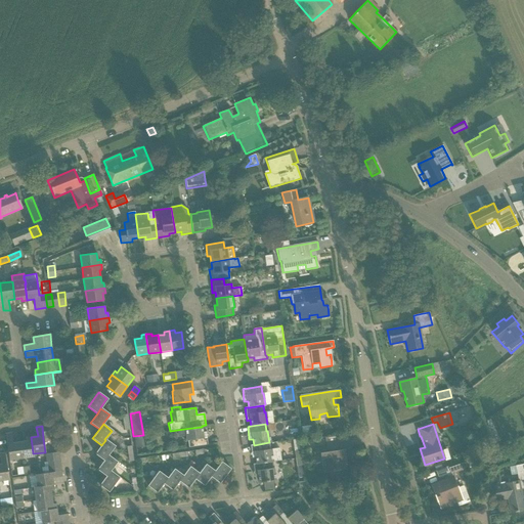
[(303,440),(313,439),(311,426),(301,427),(303,440)]
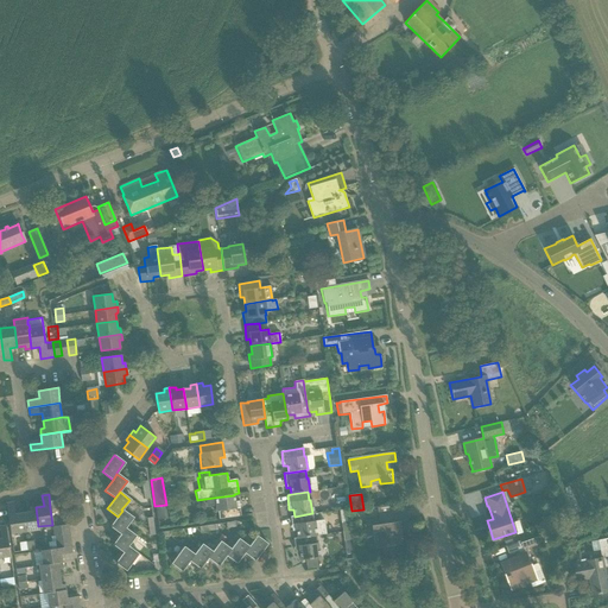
[(214,498),(206,499),(207,506),(215,506),(216,512),(217,512),(219,519),(241,517),(239,501),(235,502),(234,495),(214,498)]
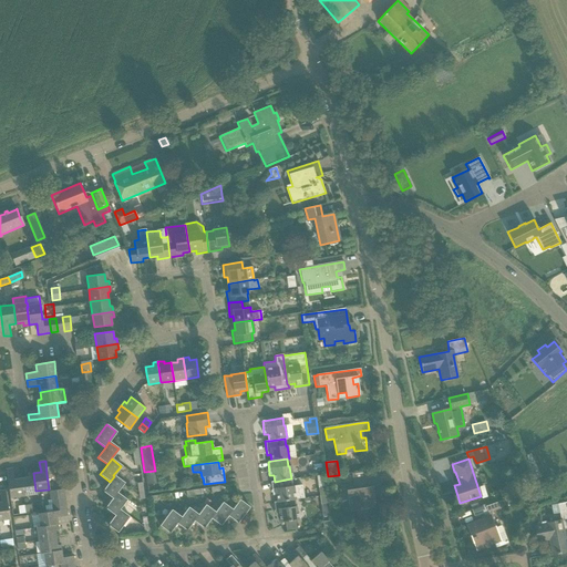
[(12,468),(6,470),(10,498),(23,496),(21,478),(13,480),(12,468)]
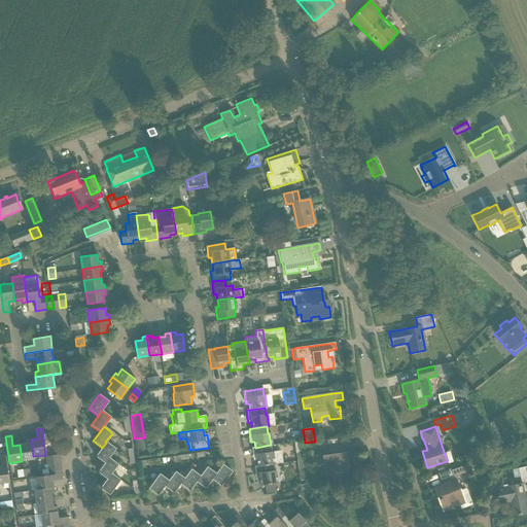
[(323,454),(315,456),(316,465),(323,464),(325,476),(349,471),(346,453),(351,453),(349,436),(322,441),(323,447),(327,446),(329,455),(323,456),(323,454)]
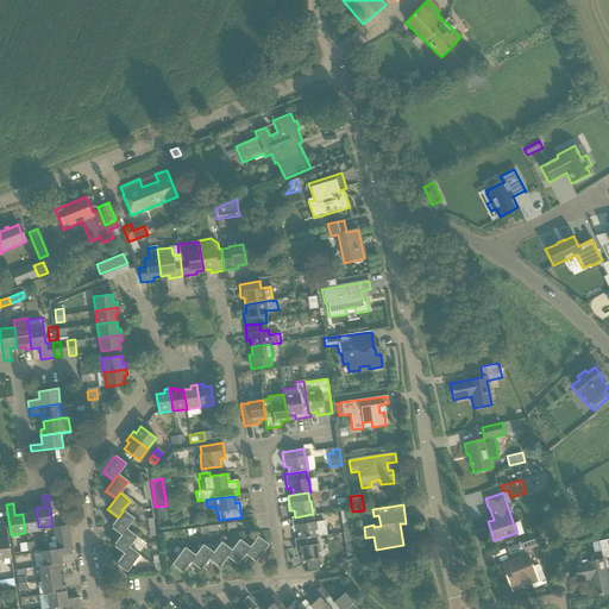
[(570,509),(573,516),(582,513),(578,506),(570,509)]
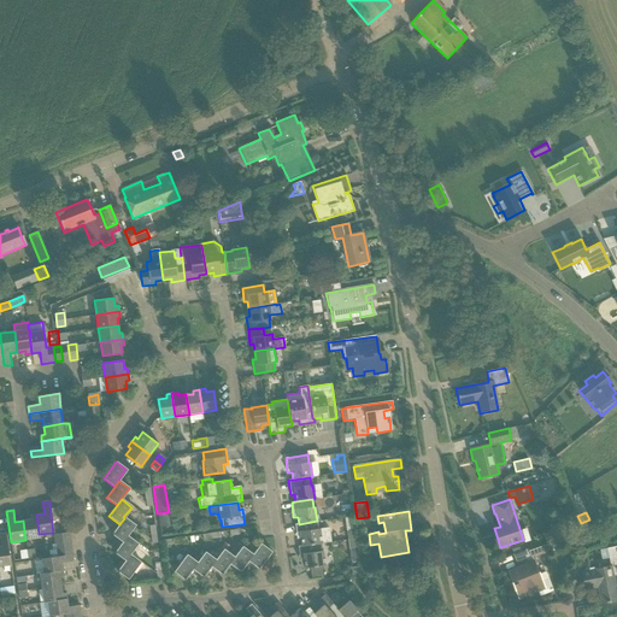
[(30,519),(23,521),(25,540),(40,538),(39,534),(36,515),(30,516),(30,519)]
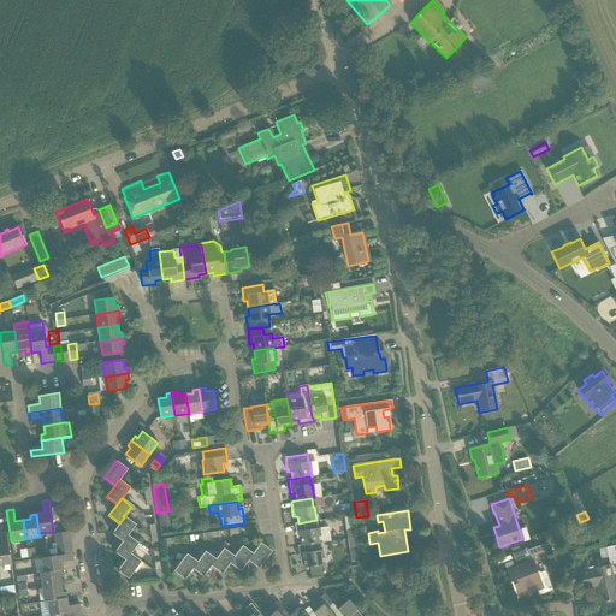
[(124,517),(119,523),(112,534),(122,542),(126,535),(125,535),(134,525),(124,517)]
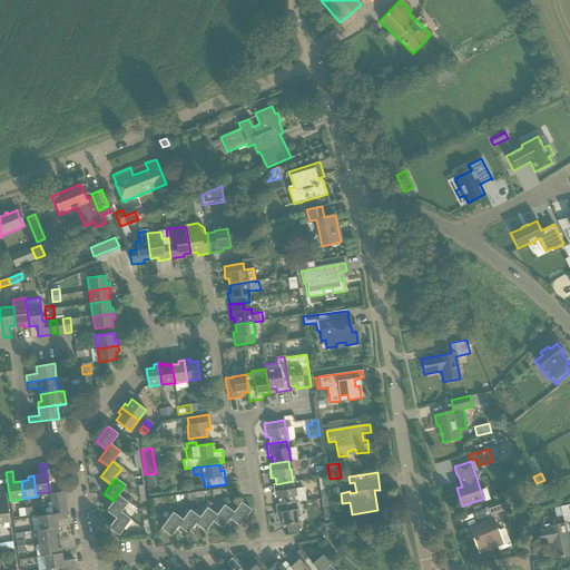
[(293,481),(276,484),(272,484),(274,499),(278,498),(278,504),(295,502),(296,502),(294,489),(293,489),(292,482),(293,482),(293,481)]
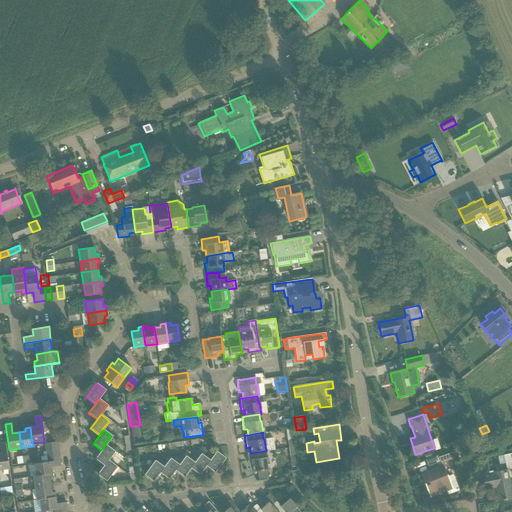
[(454,437),(458,447),(464,445),(461,434),(454,437)]
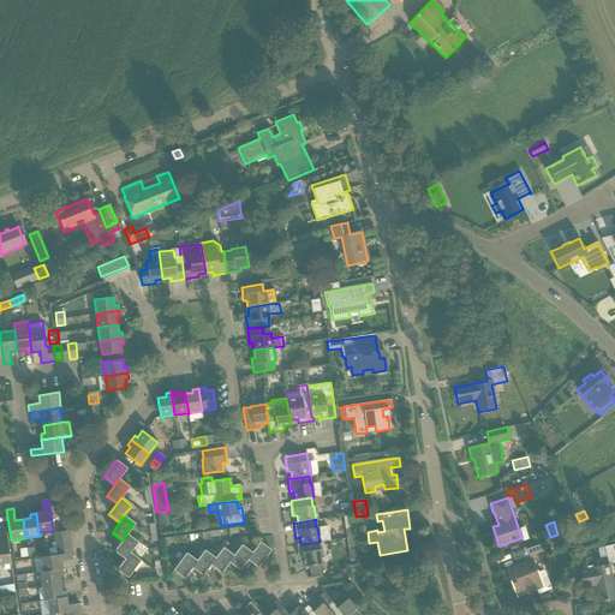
[(0,537),(1,545),(0,544),(0,565),(11,563),(6,532),(0,532),(0,537)]
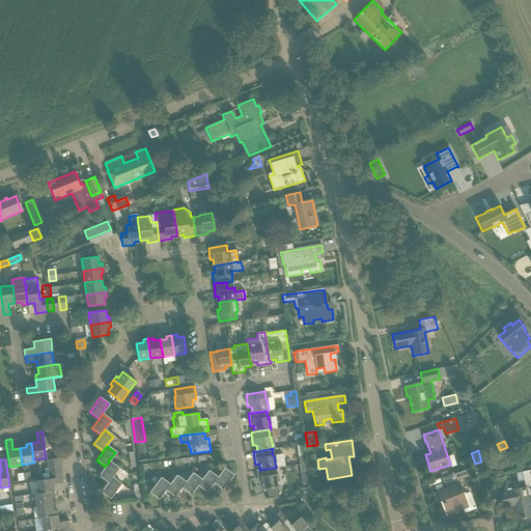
[(109,462),(105,467),(99,476),(108,482),(112,477),(118,469),(109,462)]
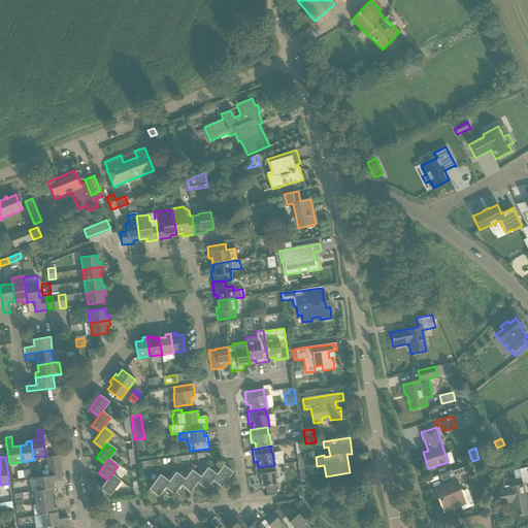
[(467,464),(449,471),(446,472),(439,474),(443,486),(446,485),(447,488),(436,492),(444,513),(460,505),(462,509),(472,505),(468,494),(462,497),(455,477),(470,471),(467,464)]
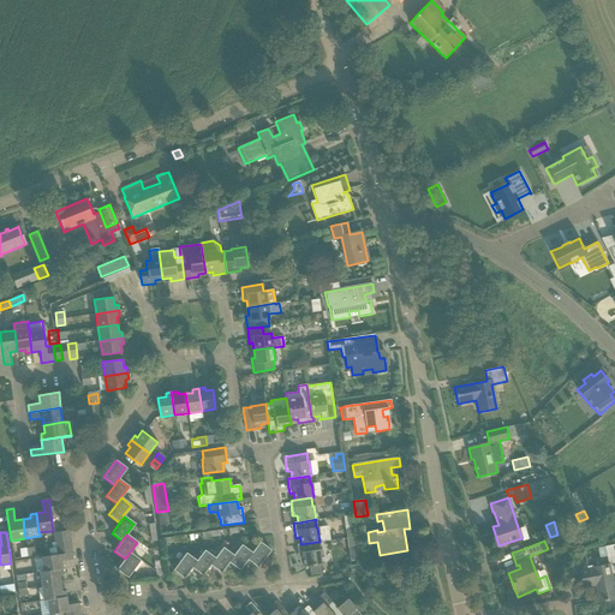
[(252,554),(248,560),(258,567),(272,550),(260,542),(251,554),(252,554)]
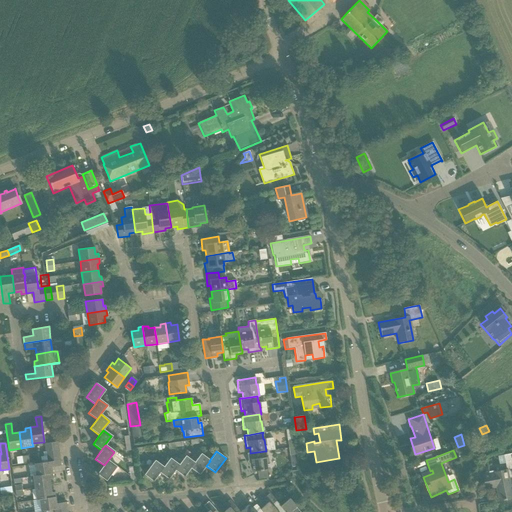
[(265,451),(250,453),(247,454),(249,466),(252,466),(253,472),(269,470),(267,457),(266,458),(265,451)]
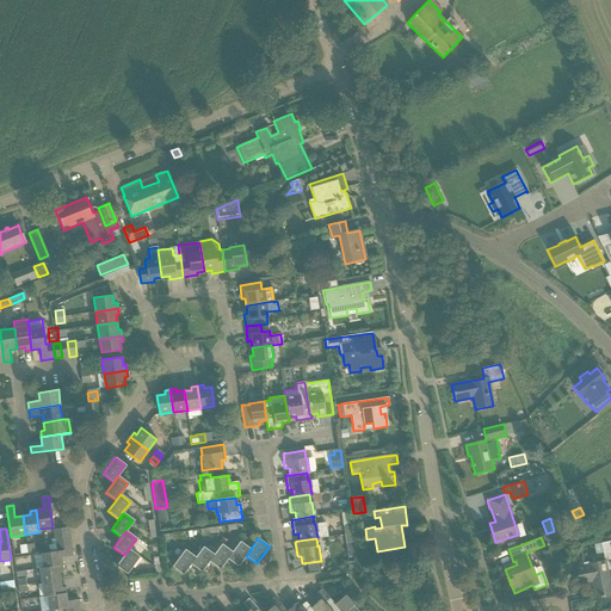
[(610,541),(600,543),(599,543),(602,553),(606,551),(608,561),(610,560),(610,541)]
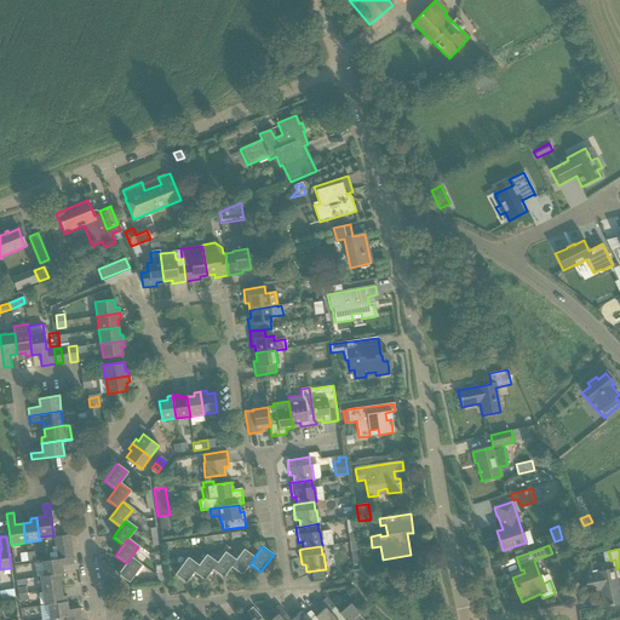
[(235,561),(231,567),(241,575),(250,564),(254,558),(253,558),(242,550),(234,561),(235,561)]
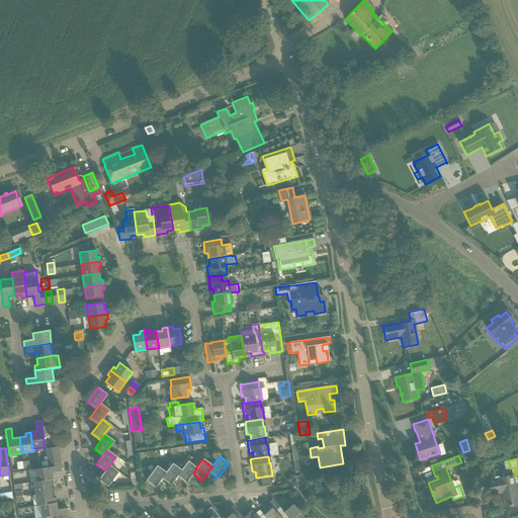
[(181,471),(177,476),(186,483),(193,473),(196,468),(195,468),(189,463),(187,461),(180,470),(181,471)]
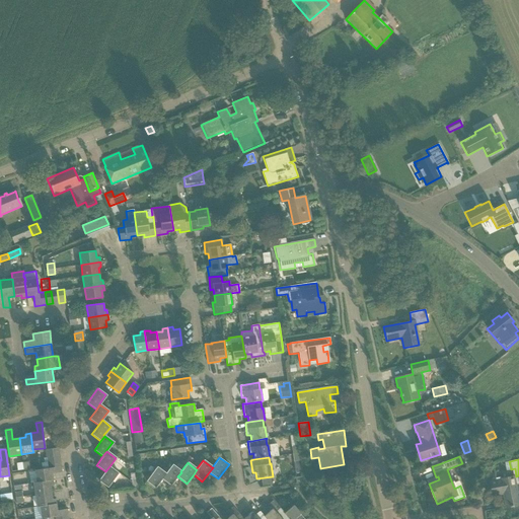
[(165,474),(161,478),(171,486),(177,476),(181,472),(180,471),(171,464),(165,473),(165,474)]
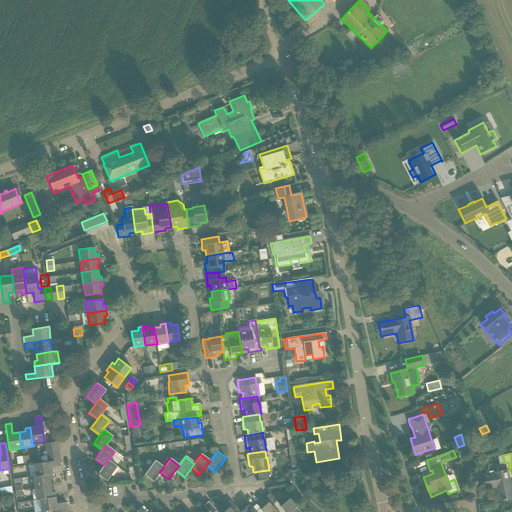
[(34,464),(36,476),(52,474),(51,467),(61,466),(60,460),(47,462),(47,463),(34,464)]
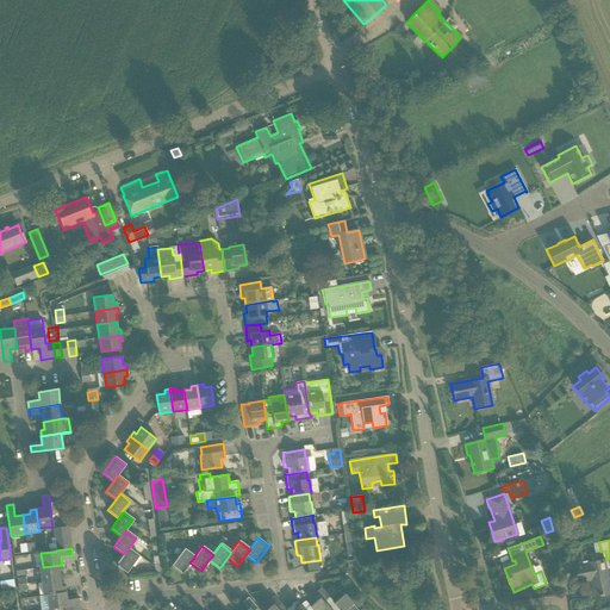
[(129,548),(124,554),(116,565),(126,573),(139,556),(129,548)]
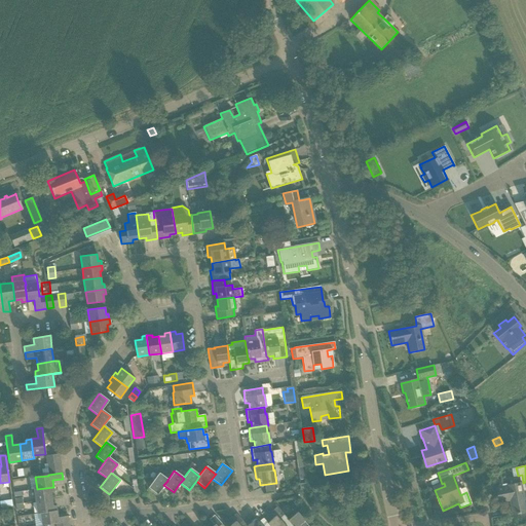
[(158,474),(154,479),(148,487),(157,494),(163,485),(167,481),(167,480),(158,474)]
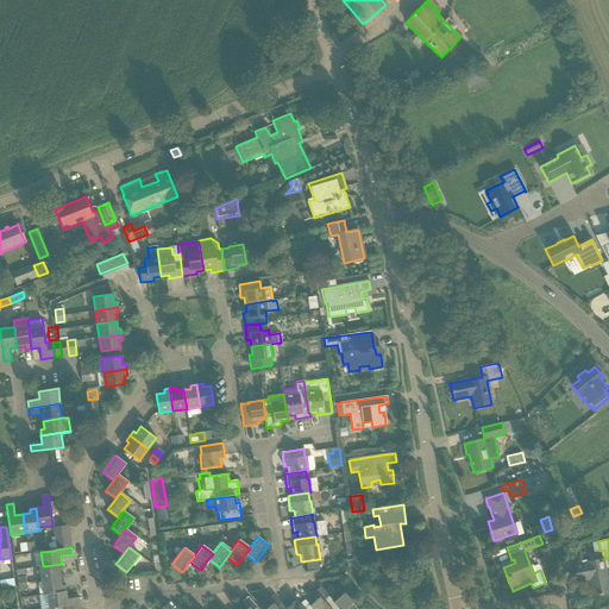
[(608,588),(604,569),(603,562),(588,564),(588,563),(582,564),(582,566),(575,567),(577,582),(585,581),(589,579),(592,596),(601,595),(608,592),(608,588)]
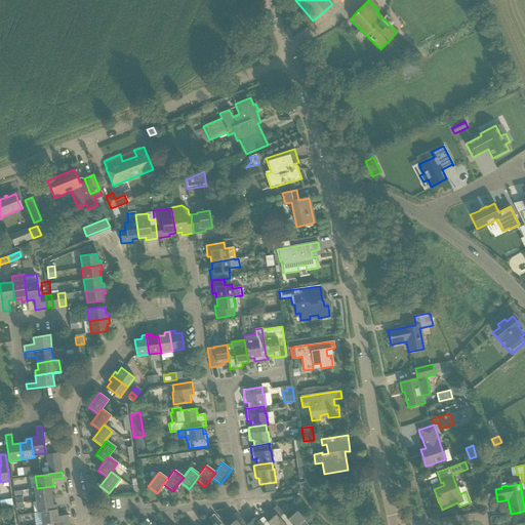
[(34,489),(34,494),(35,500),(51,498),(50,491),(53,491),(53,486),(37,488),(34,489)]
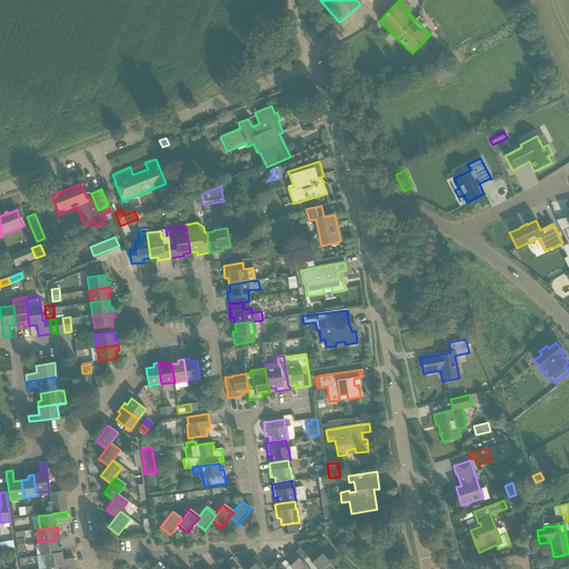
[(56,540),(38,542),(40,556),(43,555),(43,556),(61,552),(60,547),(57,548),(56,540)]
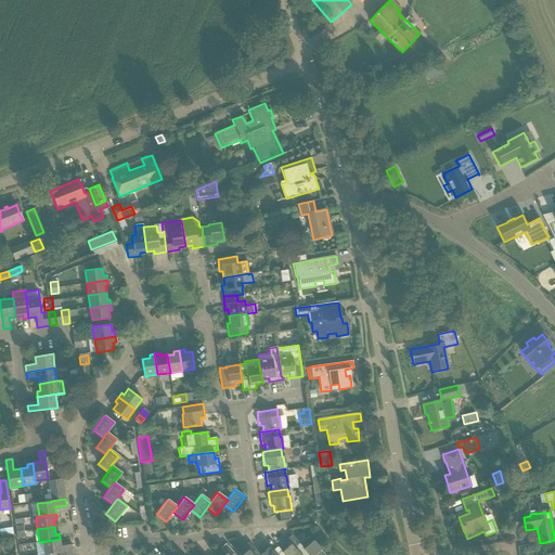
[(60,539),(42,542),(35,543),(37,554),(39,554),(59,552),(59,553),(73,551),(72,544),(61,546),(60,539)]
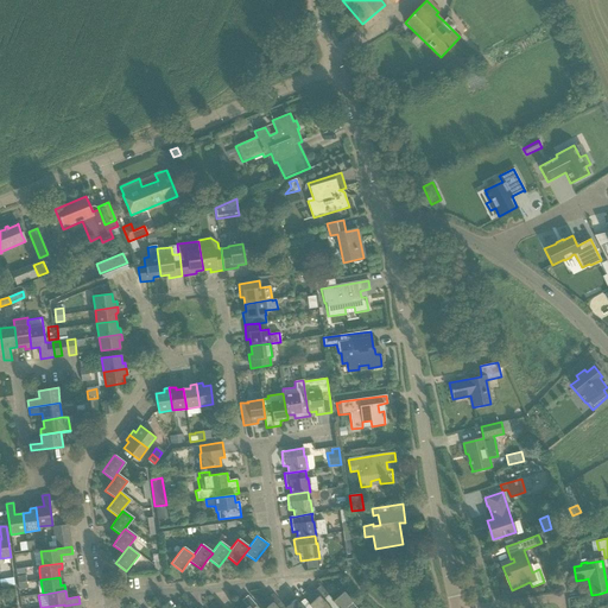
[(328,596),(323,601),(329,607),(355,607),(343,593),(334,601),(328,596)]
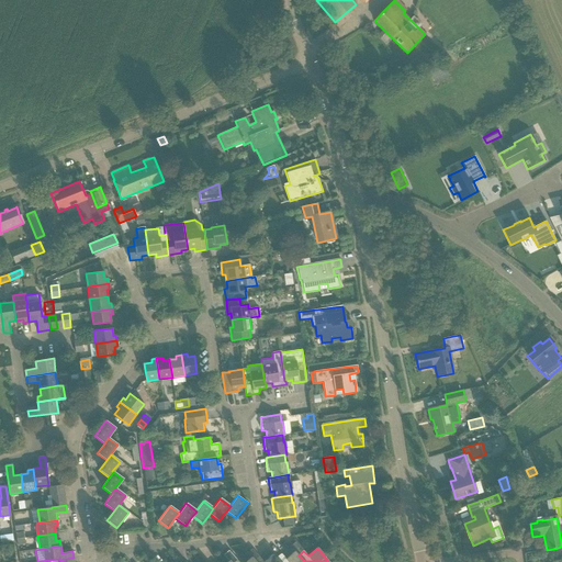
[(27,561),(27,551),(11,551),(11,561),(27,561)]
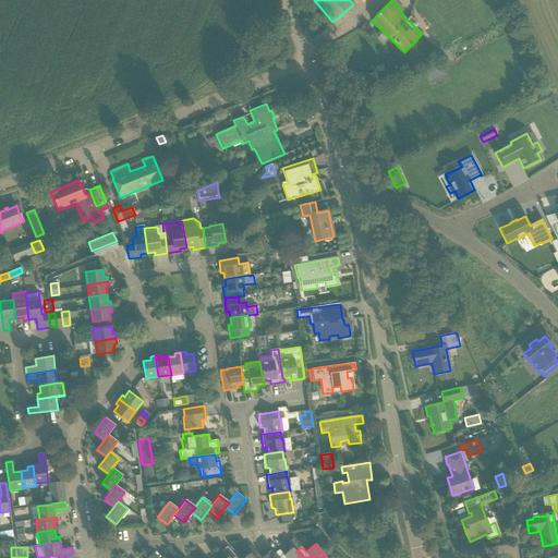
[(279,550),(275,555),(277,557),(302,557),(296,552),(293,547),(283,555),(279,550)]
